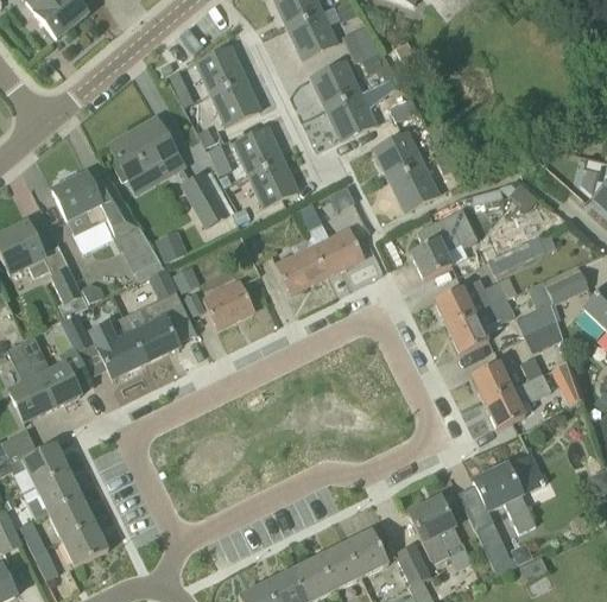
[(33,0),(39,7),(35,11),(56,38),(87,12),(76,0),(33,0)]
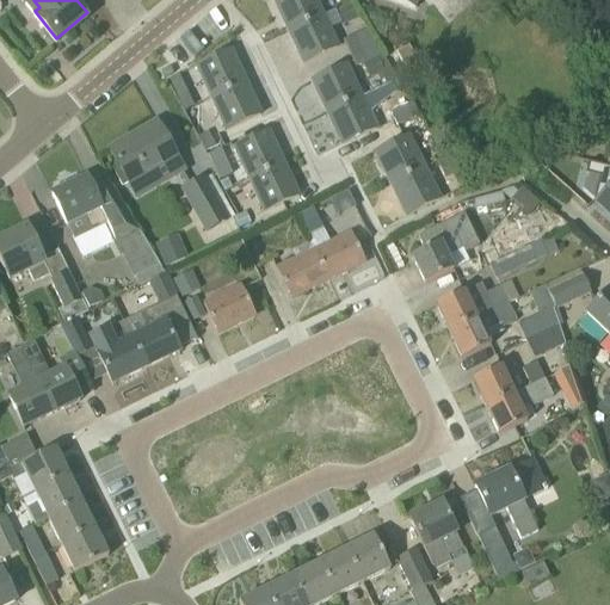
[(276,0),(289,28),(324,11),(319,0),(276,0)]
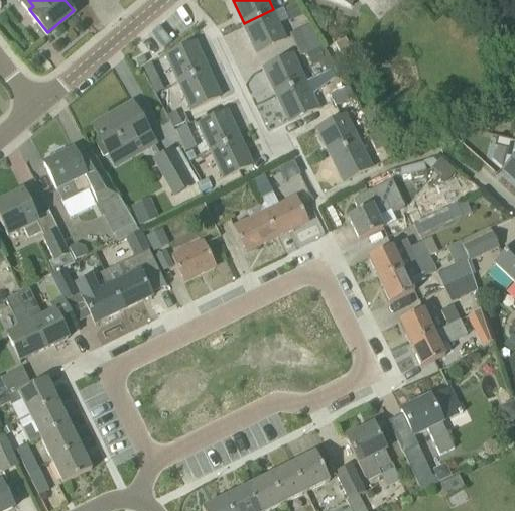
[(283,5),(289,17),(302,11),(297,0),(294,0),(283,5)]
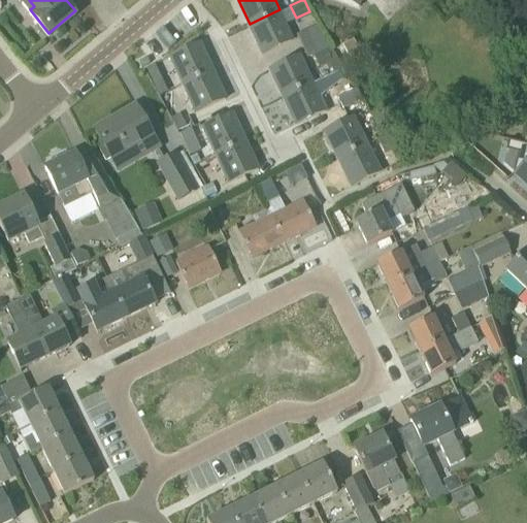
[(280,9),(250,24),(262,52),(292,37),(280,9)]
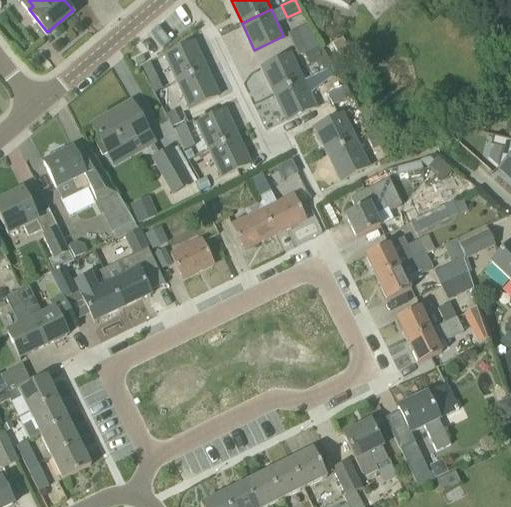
[(332,40),(342,57),(352,52),(342,35),(332,40)]
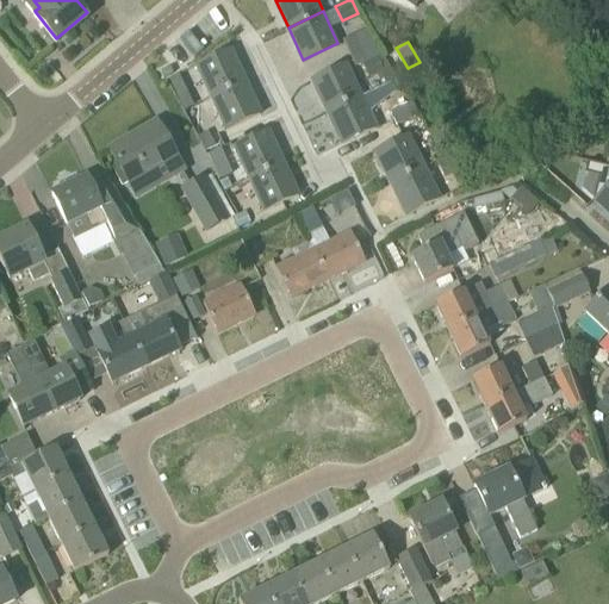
[(196,62),(211,94),(246,78),(231,47),(196,62)]
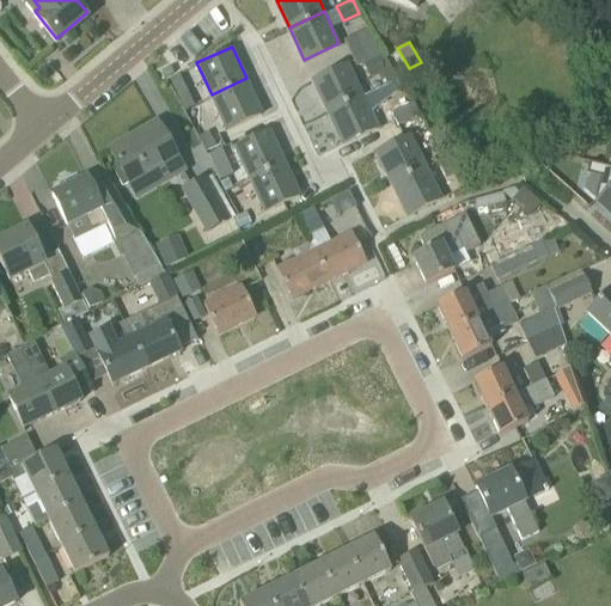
[(379,51),(362,60),(370,74),(386,66),(379,51)]
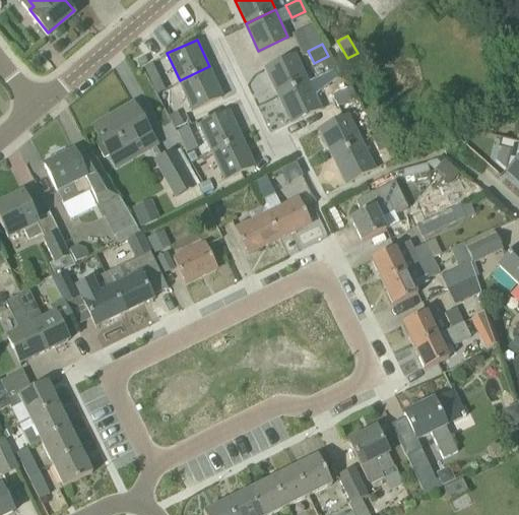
[(265,65),(278,92),(309,78),(297,51),(265,65)]
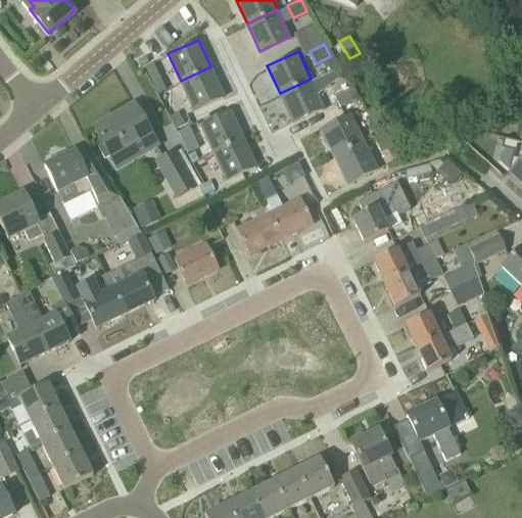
[(152,62),(145,65),(151,77),(157,73),(152,62)]
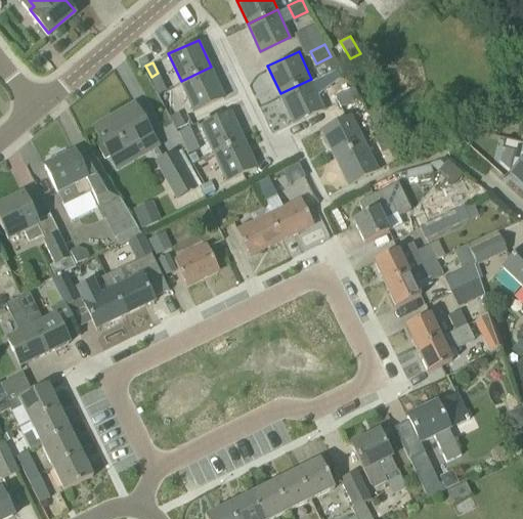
[(211,67),(181,81),(193,109),(224,94),(211,67)]
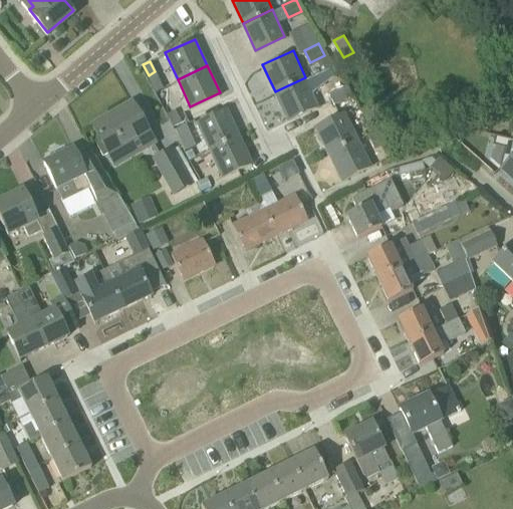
[(305,77),(275,91),(287,118),(318,103),(305,77)]
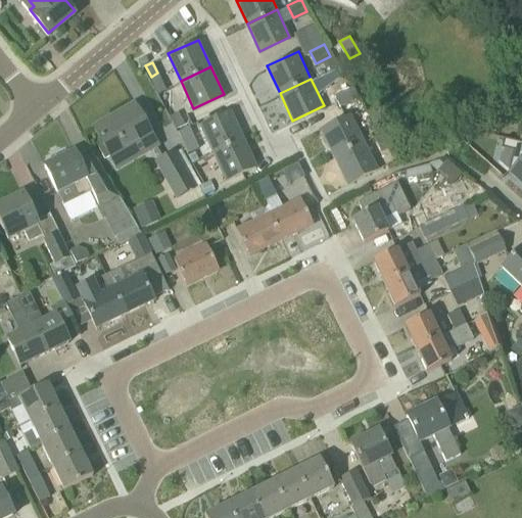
[(334,93),(340,104),(353,97),(347,86),(334,93)]
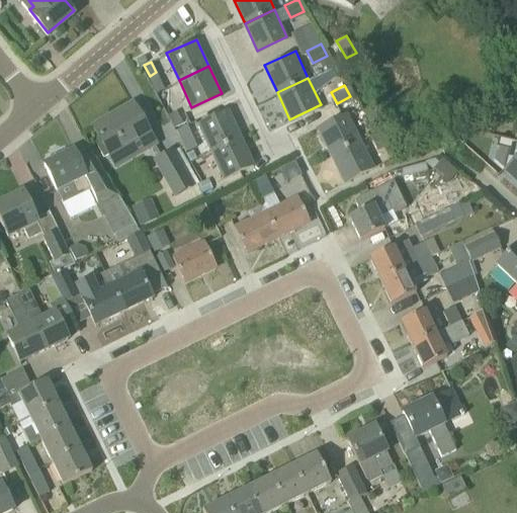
[(93,122),(112,157),(152,134),(133,100),(93,122)]
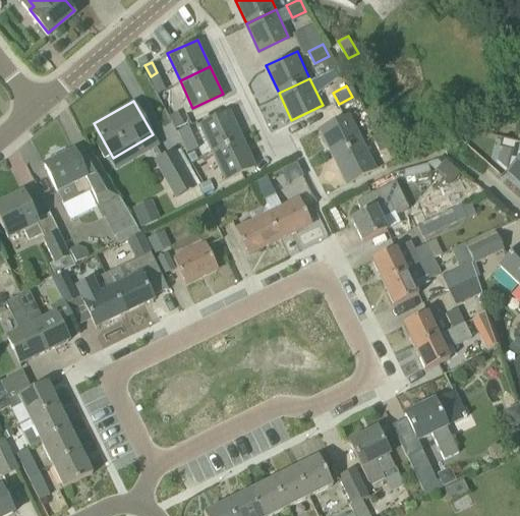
[(198,123),(212,151),(242,135),(230,109),(198,123)]
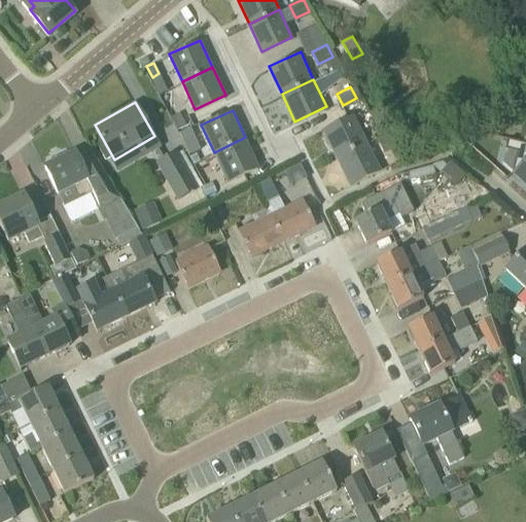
[(323,129),(337,155),(367,141),(379,135),(374,126),(362,131),(354,113),(323,129)]
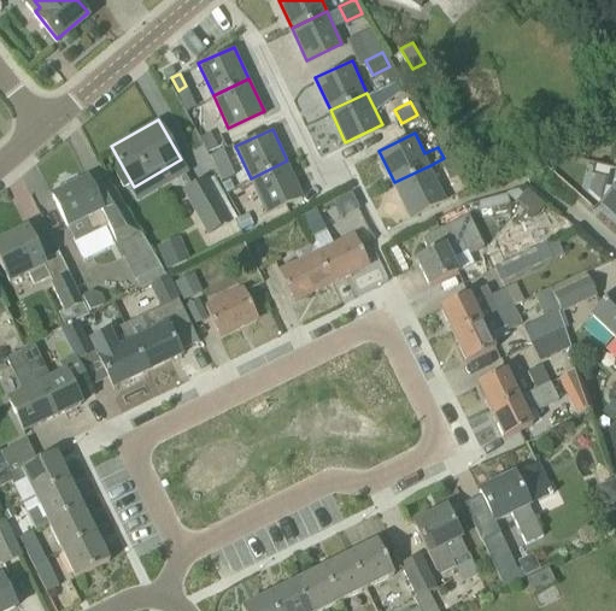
[(441,159),(450,176),(459,171),(451,154),(441,159)]
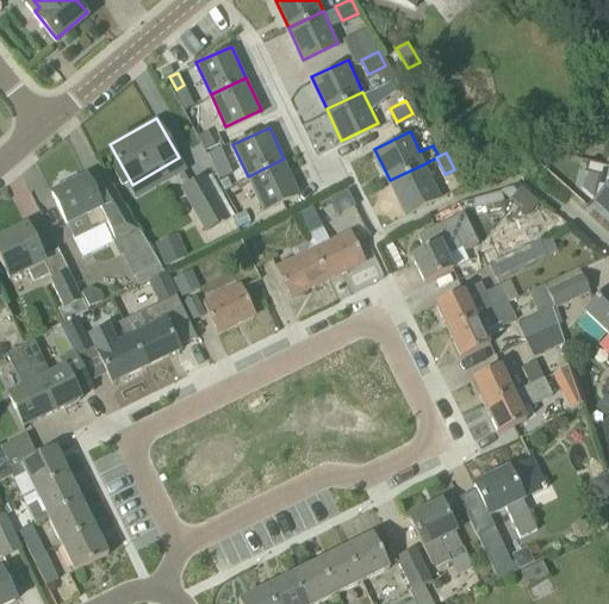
[(608,162),(588,157),(584,170),(598,174),(592,197),(608,211),(608,162)]
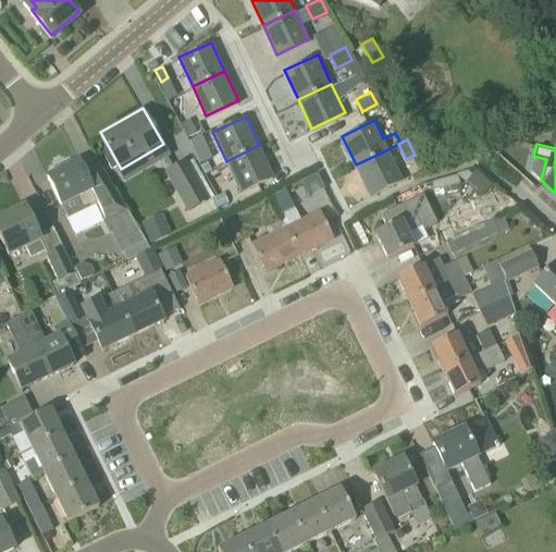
[(259,145),(226,161),(239,189),(272,174),(259,145)]
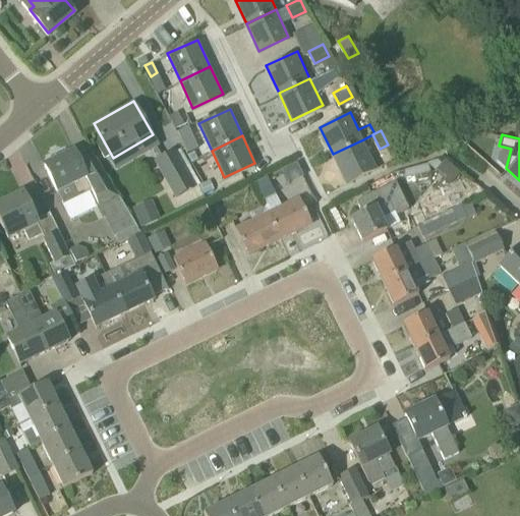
[(363,139),(333,154),(346,181),(377,166),(363,139)]
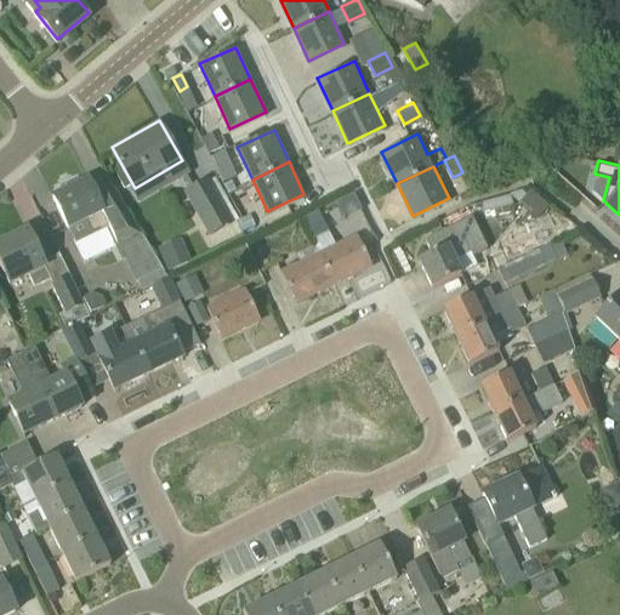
[(183,188),(210,233),(234,220),(209,175),(183,188)]
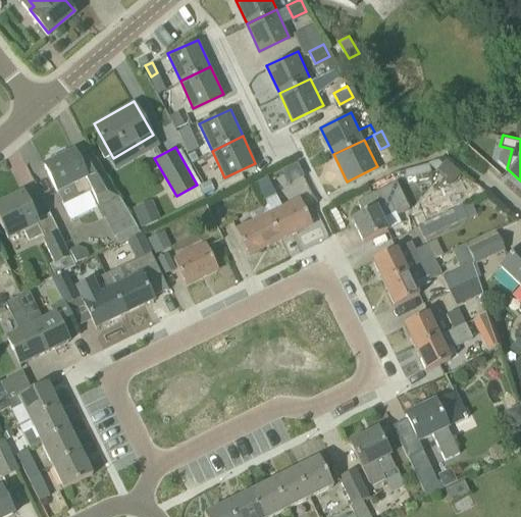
[(45,163),(53,182),(58,191),(64,202),(93,188),(105,213),(115,234),(137,223),(125,203),(103,166),(93,149),(77,156),(74,149),(45,163)]
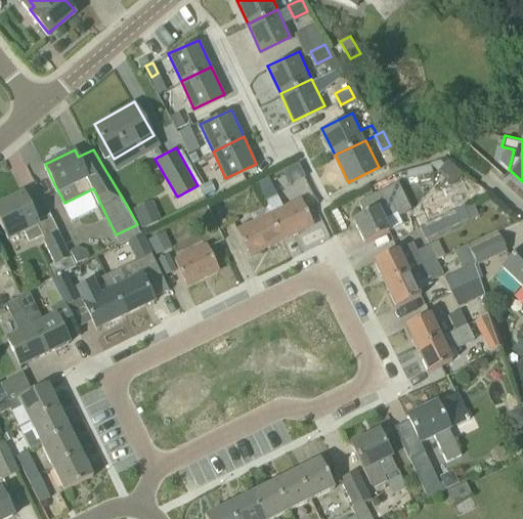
[(194,149),(188,153),(192,161),(199,158),(194,149)]
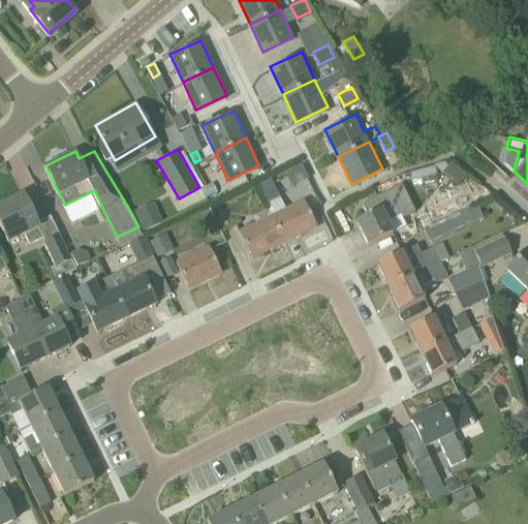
[(452,159),(442,171),(457,184),(467,173),(452,159)]
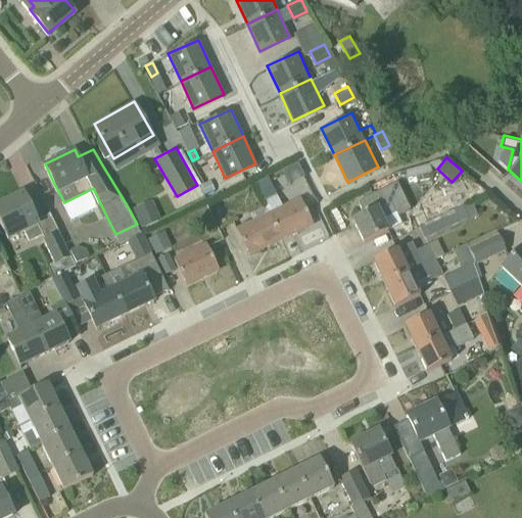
[(253,181),(265,204),(269,212),(281,236),(313,221),(300,196),(283,204),(268,174),(253,181)]
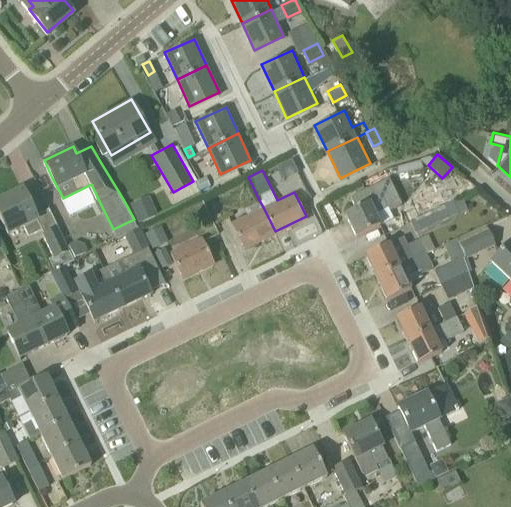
[(209,180),(206,174),(196,179),(199,186),(209,180)]
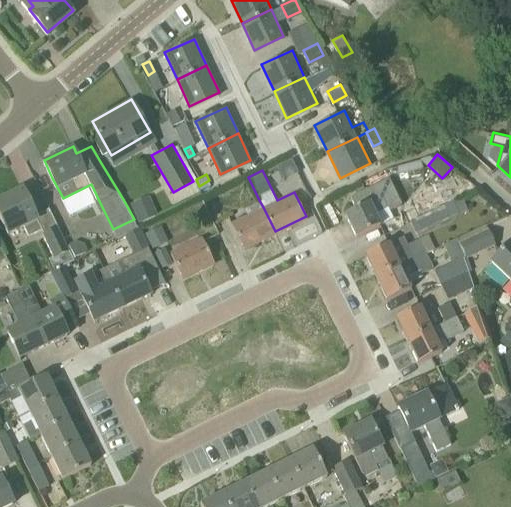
[(356,206),(345,211),(356,234),(380,223),(375,212),(389,205),(390,207),(403,201),(396,187),(390,175),(372,184),(350,195),(356,206)]
